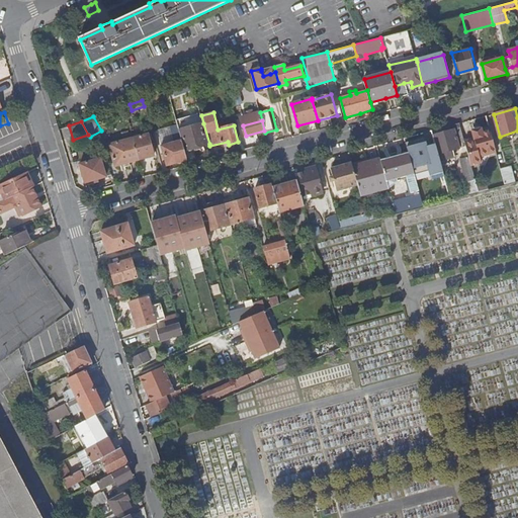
[(183,141),(185,150),(197,147),(209,144),(203,123),(180,130),(183,141)]
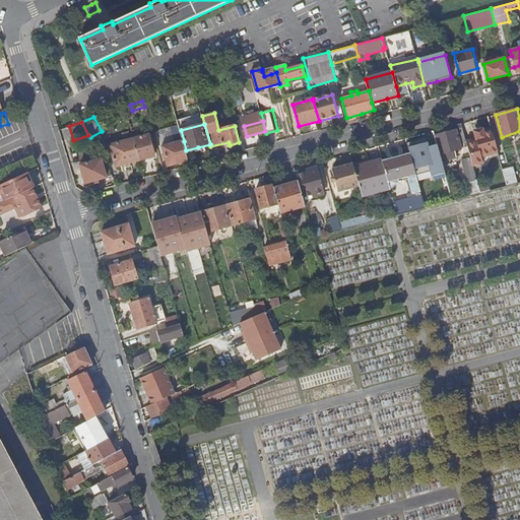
[(441,155),(468,147),(467,142),(462,124),(455,126),(456,131),(436,136),(441,155)]
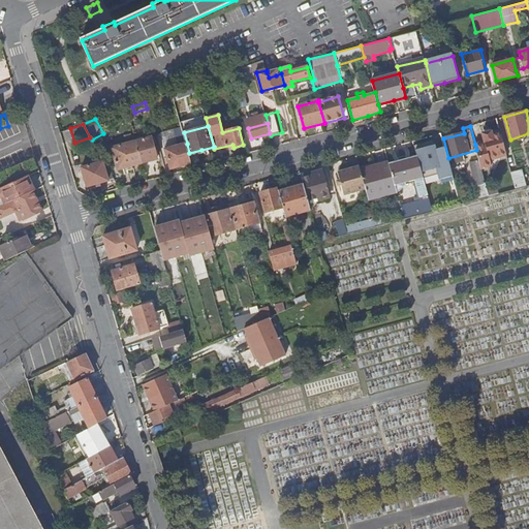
[(486,142),(475,145),(476,150),(479,160),(481,168),(492,166),(491,160),(507,155),(501,131),(484,135),(485,139),(486,142)]
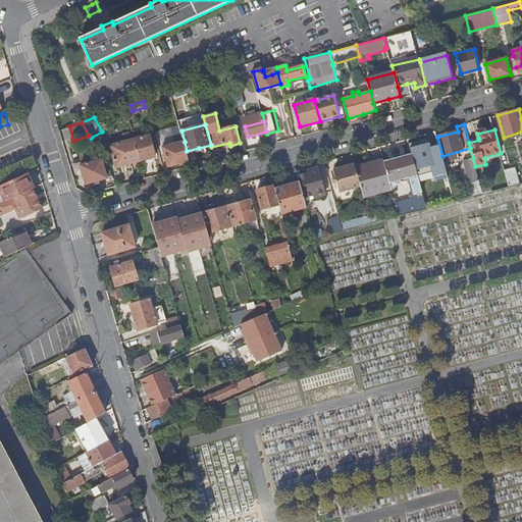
[(150,135),(135,139),(140,161),(156,157),(150,135)]
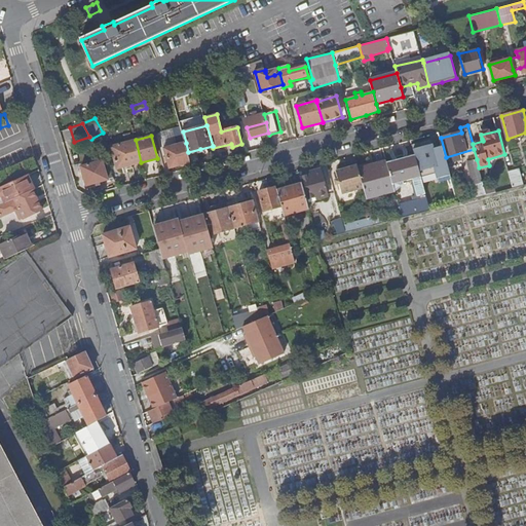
[(141,162),(136,140),(112,147),(118,168),(141,162)]
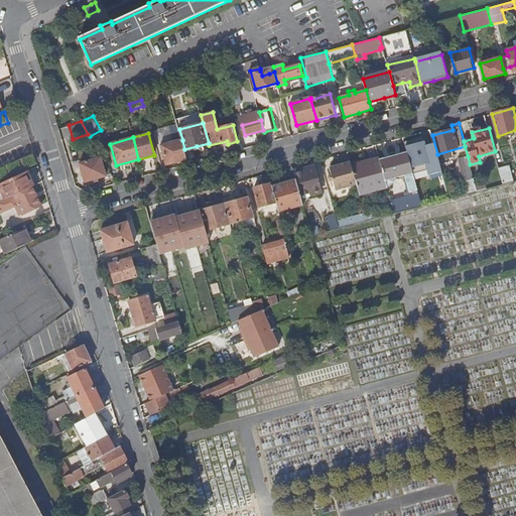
[(184,149),(182,140),(161,145),(167,165),(187,159),(184,149)]
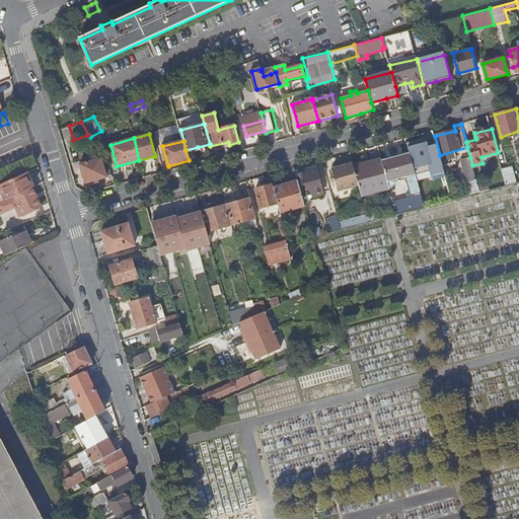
[(421,167),(442,162),(440,155),(437,144),(416,150),(421,167)]
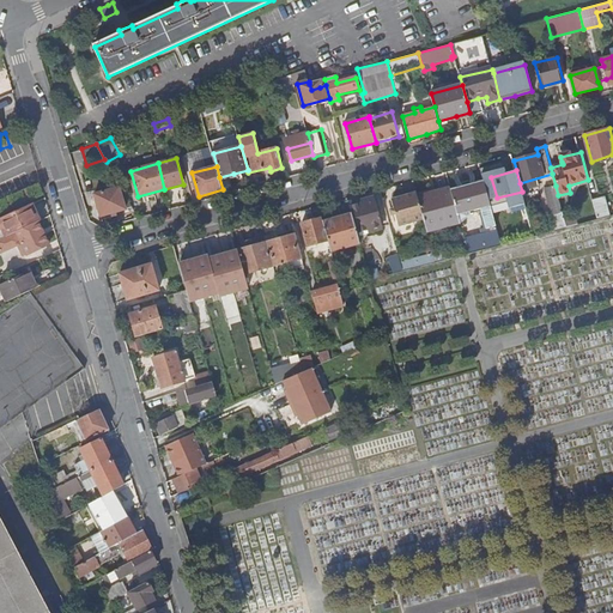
[(570,193),(558,195),(559,199),(574,195),(577,187),(589,183),(588,180),(569,186),(570,193)]
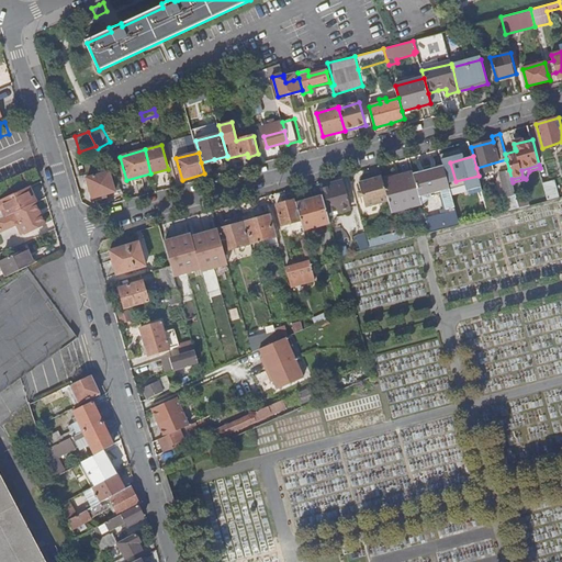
[(431,194),(440,192),(445,209),(440,210),(442,216),(427,221),(430,233),(459,225),(444,167),(414,175),(423,203),(425,203),(431,194)]
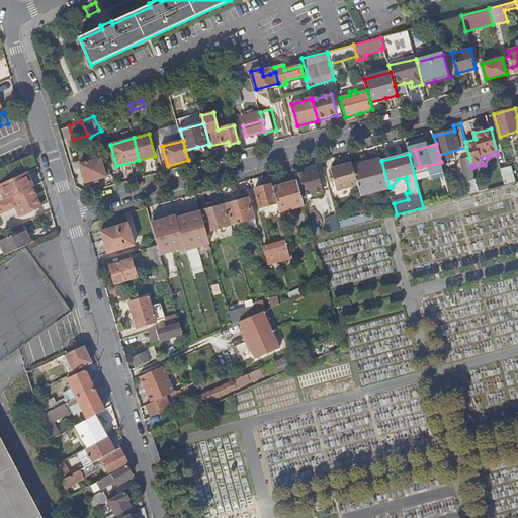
[(468,182),(476,180),(472,168),(471,165),(469,157),(462,160),(468,182)]
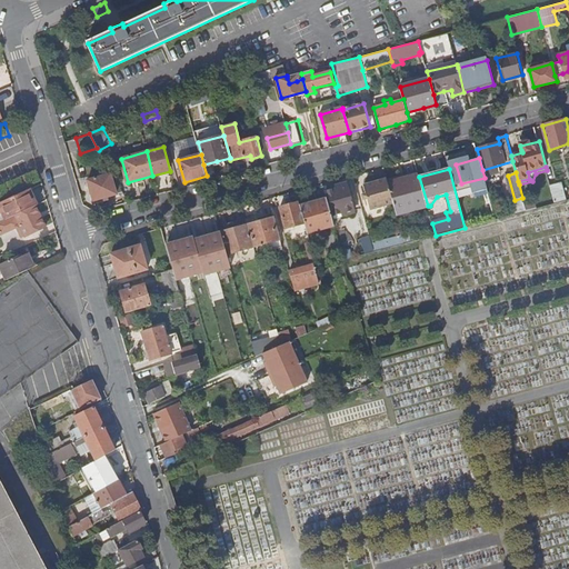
[(397,213),(428,206),(419,177),(419,173),(388,181),(393,205),(397,213)]
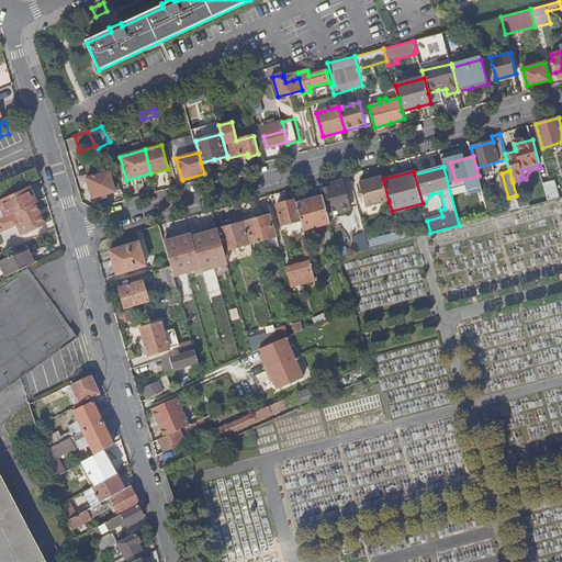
[(116,191),(111,172),(88,179),(93,199),(116,191)]
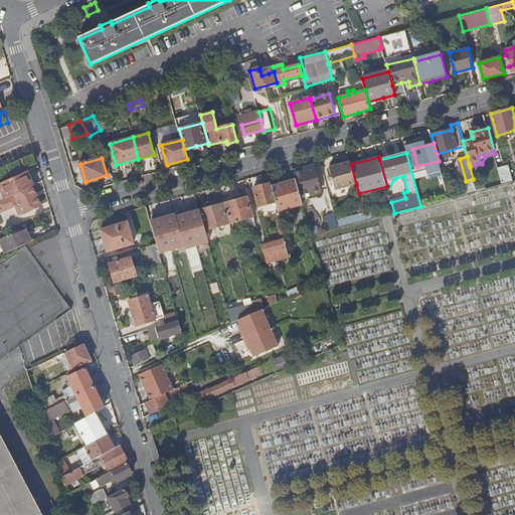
[(337,191),(356,185),(351,164),(331,169),(337,191)]
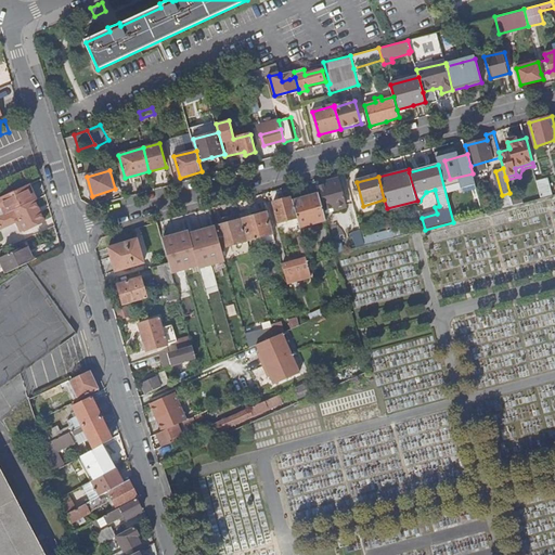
[(542,198),(553,196),(549,179),(538,182),(542,198)]
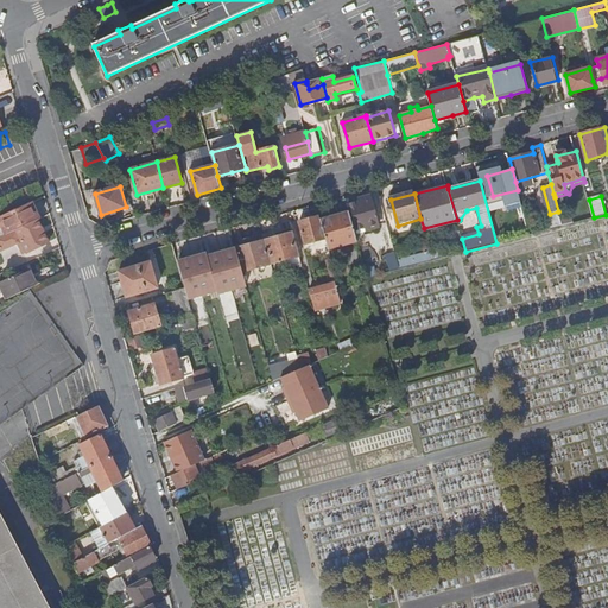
[(372,200),(347,206),(349,213),(354,233),(379,226),(372,200)]
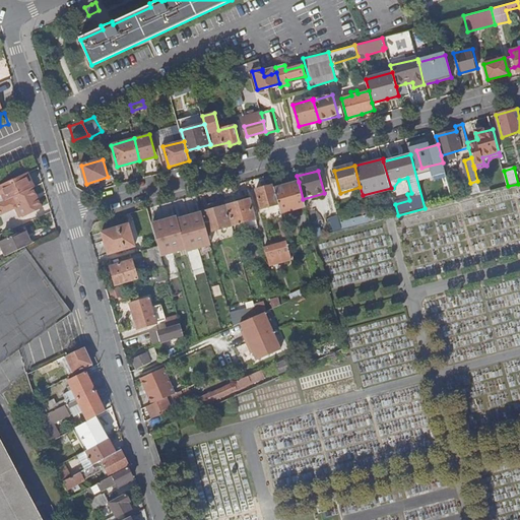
[(35,186),(28,173),(0,185),(0,194),(2,193),(5,199),(34,187),(35,186)]
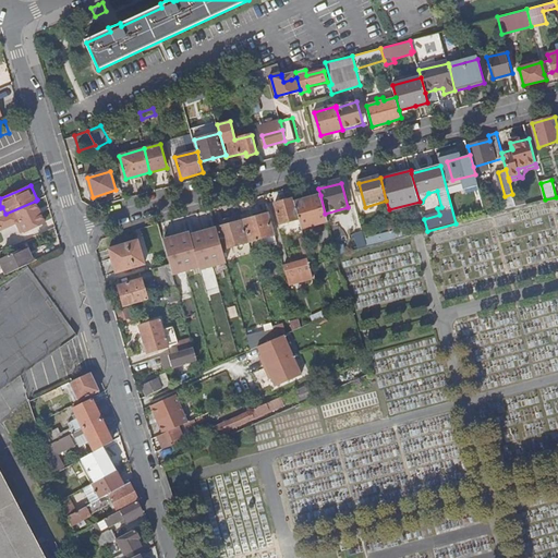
[(302,230),(328,223),(325,214),(320,195),(294,203),(299,219),(302,230)]
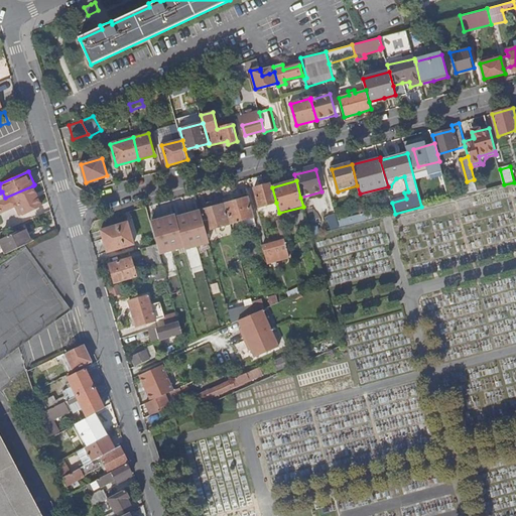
[(259,208),(276,203),(272,187),(271,183),(254,188),(259,208)]
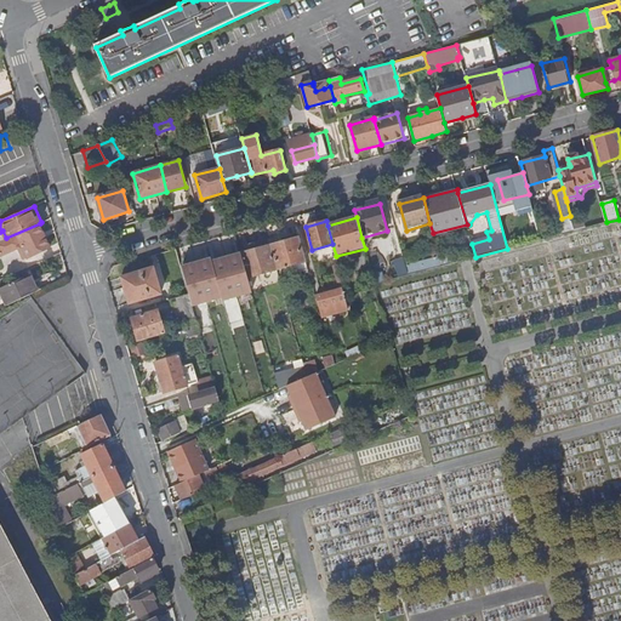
[(51,246),(40,223),(6,238),(0,241),(0,240),(0,251),(1,255),(23,245),(29,256),(51,246)]
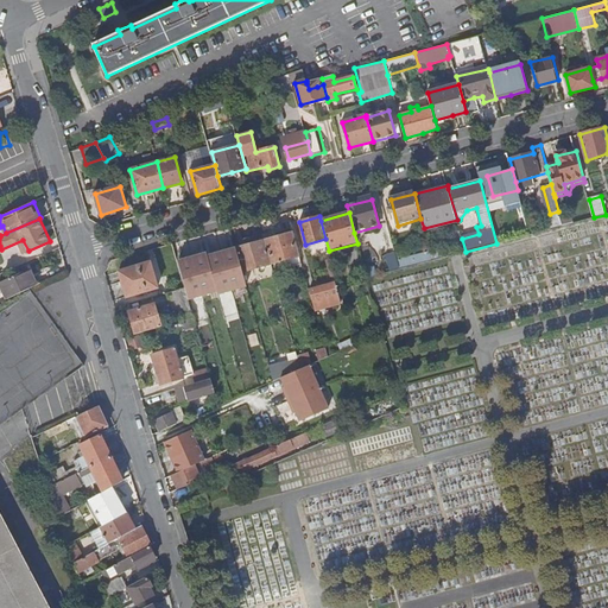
[(283,264),(289,261),(290,264),(292,263),(292,265),(302,263),(293,232),(265,240),(271,264),(279,261),(279,263),(282,261),(283,264)]
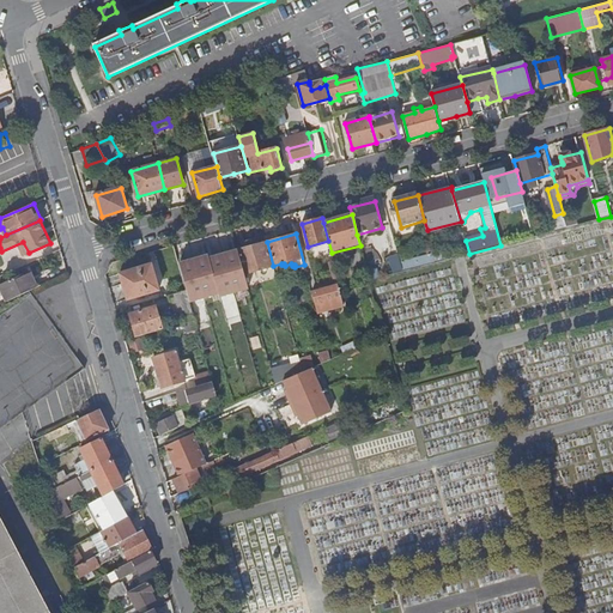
[(244,274),(273,266),(267,242),(258,246),(255,240),(248,242),(249,248),(238,252),(244,274)]
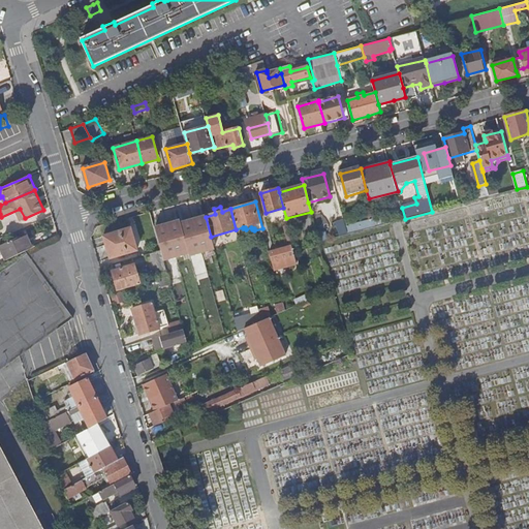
[(395,221),(399,220),(397,212),(389,214),(390,216),(393,215),(395,221)]
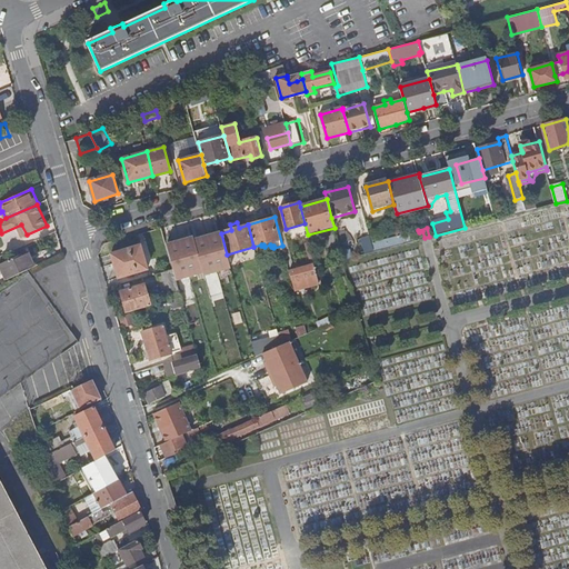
[(405,243),(425,238),(422,231),(419,232),(418,230),(402,233),(405,243)]
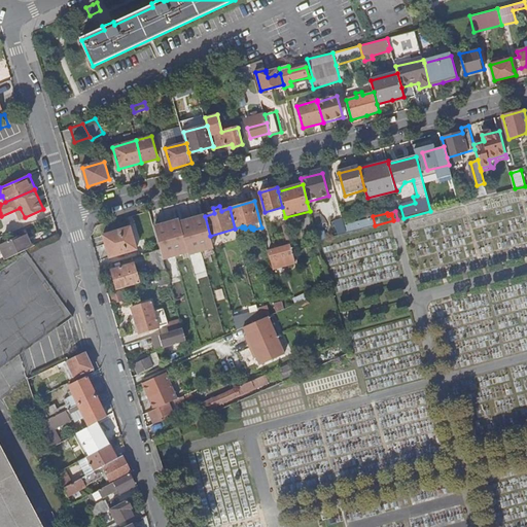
[(346,232),(343,218),(334,220),(338,234),(346,232)]
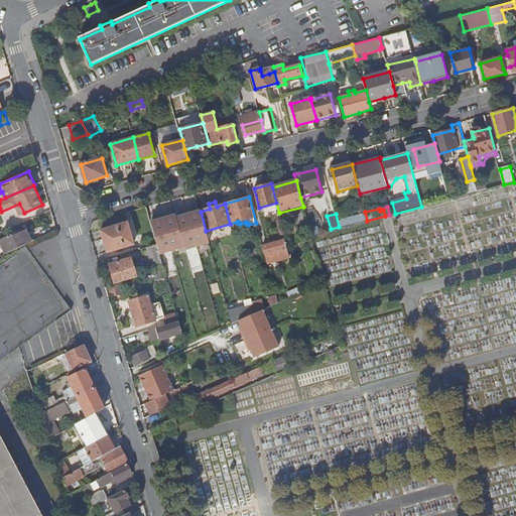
[(181,220),(176,221),(181,238),(198,234),(194,215),(181,218),(181,220)]
